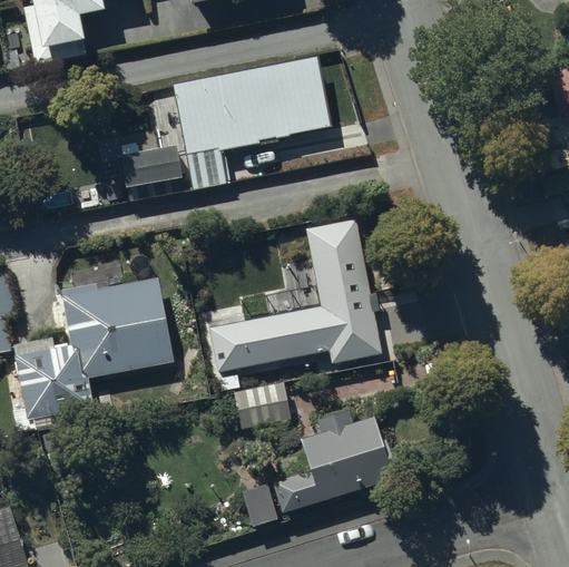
[(33,0),(35,6),(25,8),(35,59),(76,51),(72,39),(85,36),(79,11),(105,6),(102,0),(33,0)]
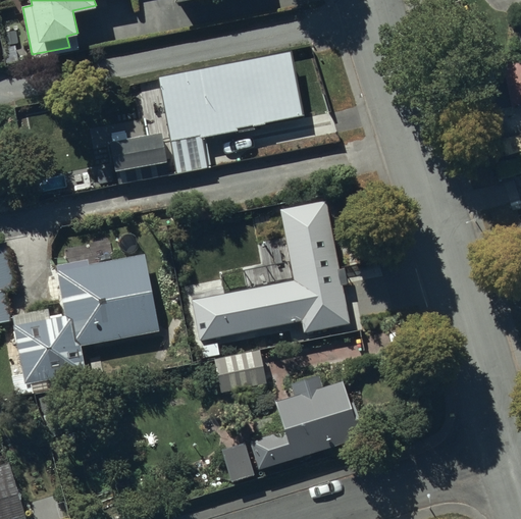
[(156,76),(175,173),(208,167),(202,137),(305,117),(293,50),(156,76)]
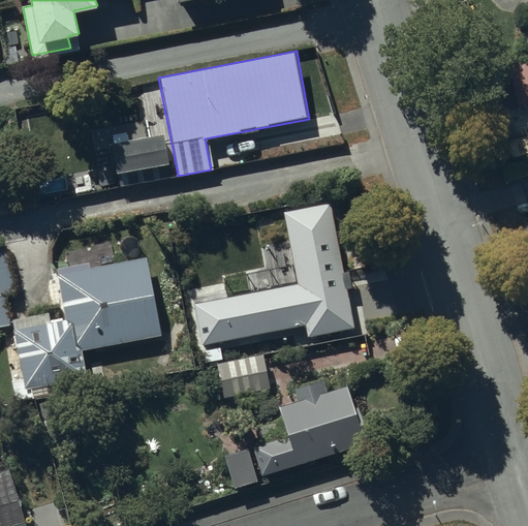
[(519,111),(527,107),(527,63),(508,68),(519,111)]
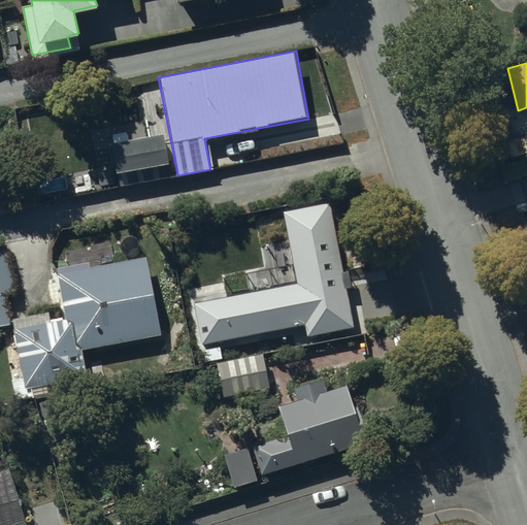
[(163,133),(110,141),(120,187),(170,178),(163,133)]
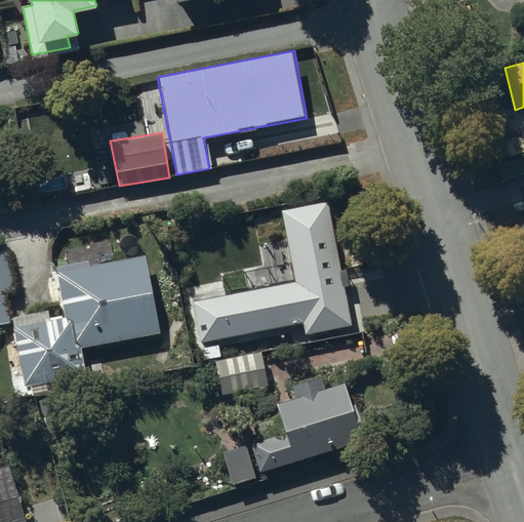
[(4,293),(14,291),(7,247),(0,248),(0,325),(8,324),(4,293)]
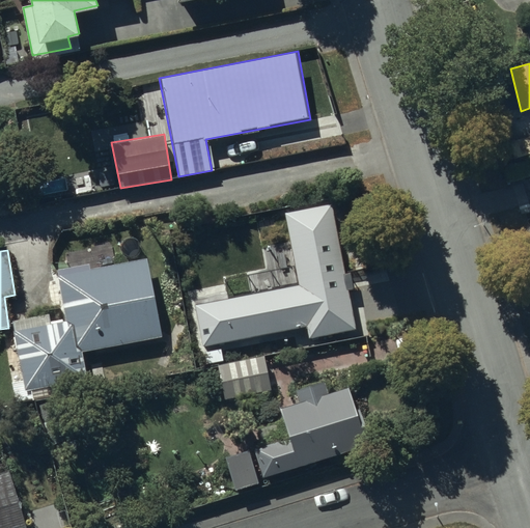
[(162,337),(146,258),(90,270),(89,265),(56,271),(65,323),(50,325),(49,314),(12,322),(23,390),(86,382),(82,353),(162,337)]
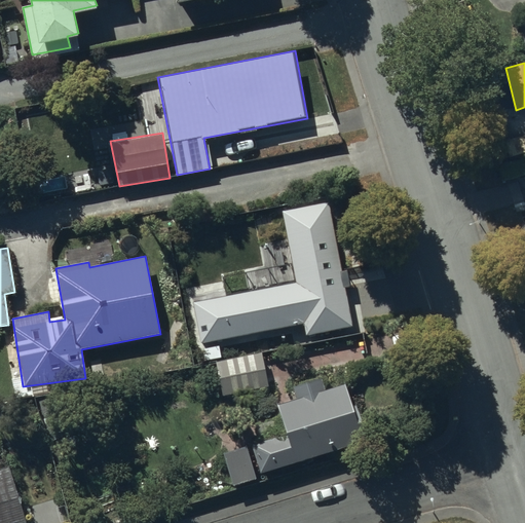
[(351,259),(239,281),(251,341),(363,320),(351,259)]
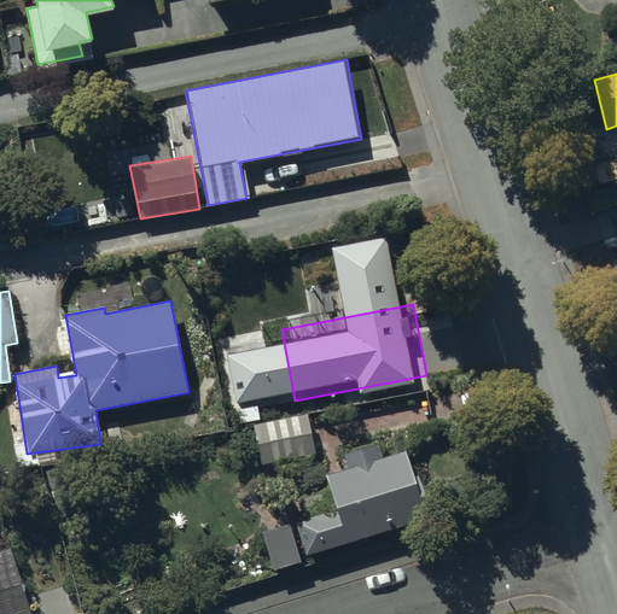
[(307,416),(255,426),(262,463),(313,454),(307,416)]
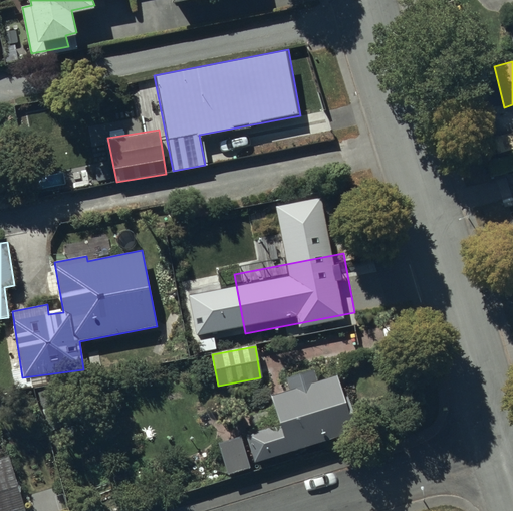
[(254,430),(218,442),(228,476),(357,430),(348,396),(344,398),(337,374),(320,379),(316,368),(285,378),(289,390),(270,396),(274,408),(250,416),(254,430)]
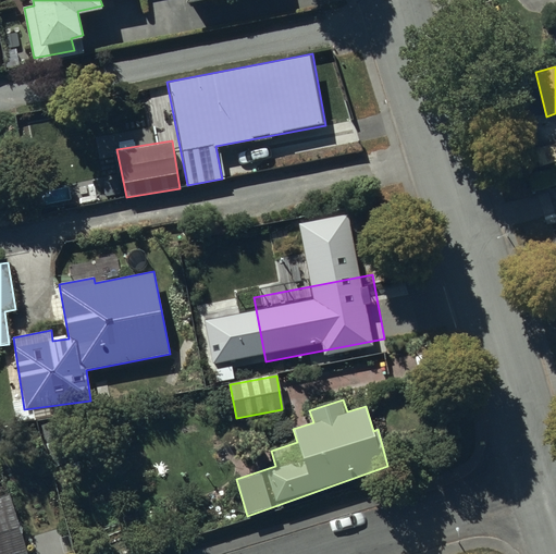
[(25,553),(9,496),(0,499),(0,553),(25,553)]
